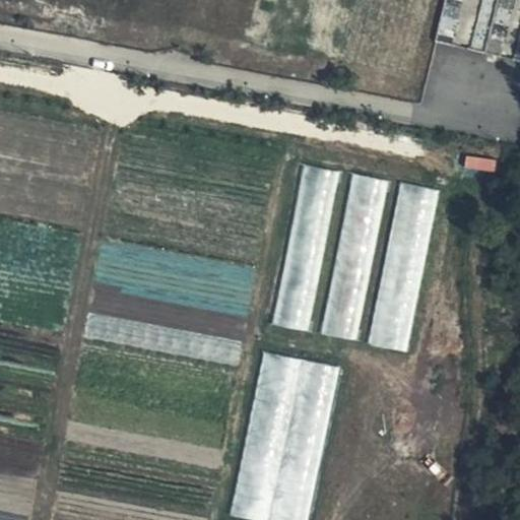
[(464,155),(463,169),(494,171),(495,157),(464,155)]
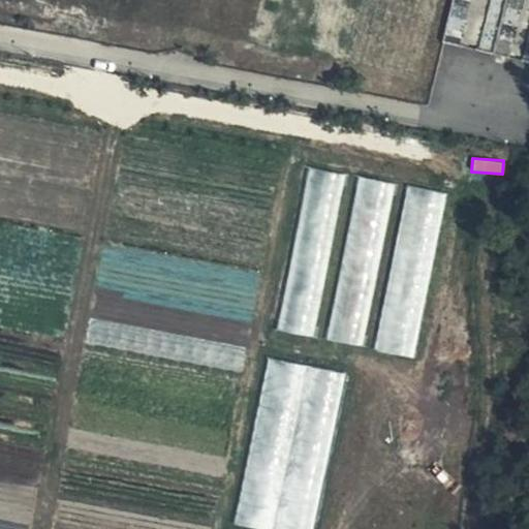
[(308,173),(309,198),(341,196),(340,172),(308,173)]
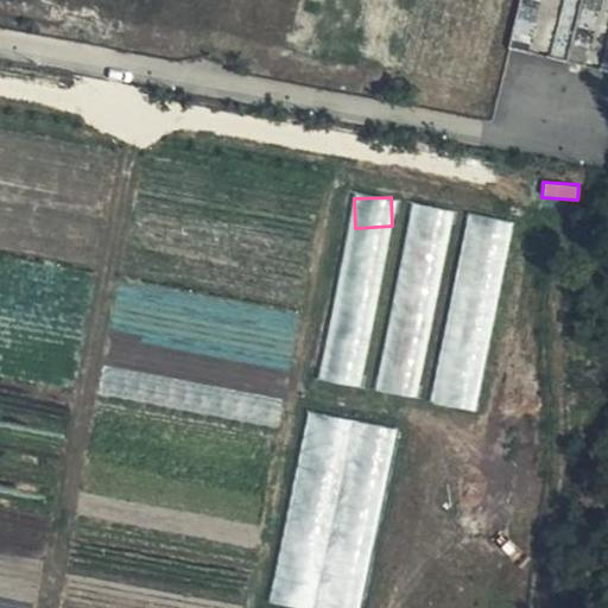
[(380,391),(418,397),(448,210),(410,204),(380,391)]
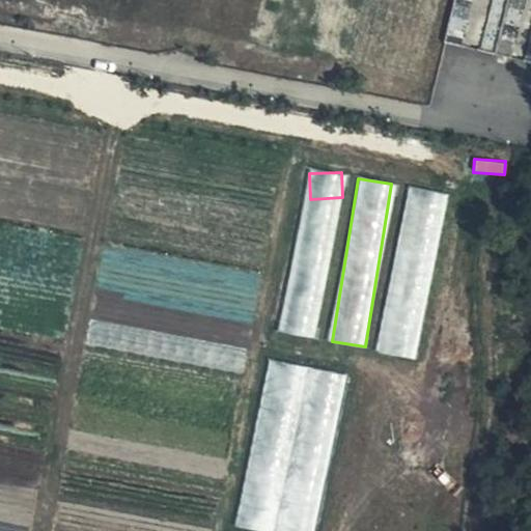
[(376,352),(416,359),(447,193),(408,186),(376,352)]
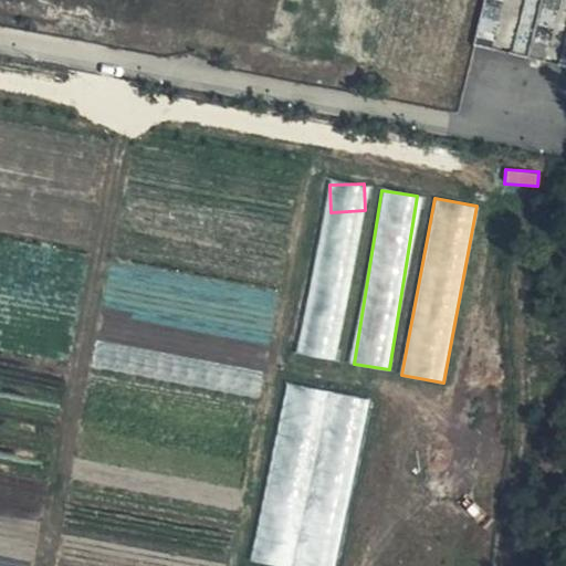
[(302,355),(337,358),(344,286),(308,282),(302,355)]
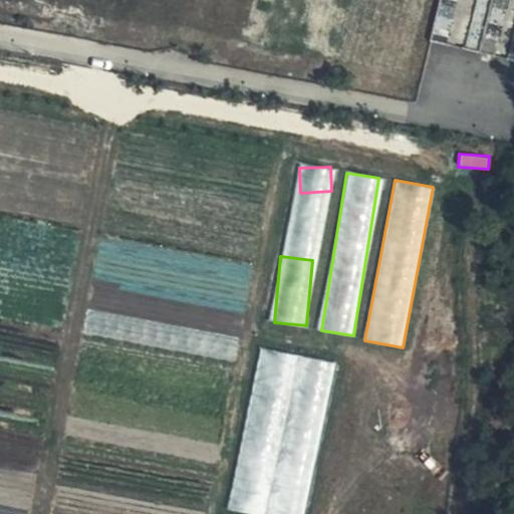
[(324,415),(333,363),(263,350),(259,369),(278,373),(275,390),(299,394),(296,409),(324,415)]
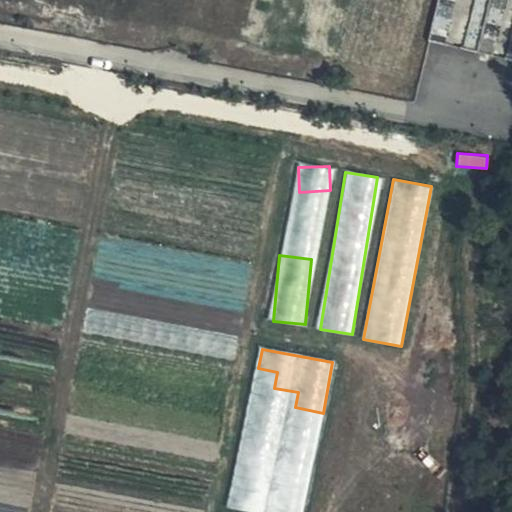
[(245,424),(231,509),(247,511),(301,511),(311,460),(268,453),(270,443),(267,443),(269,428),(245,424)]
